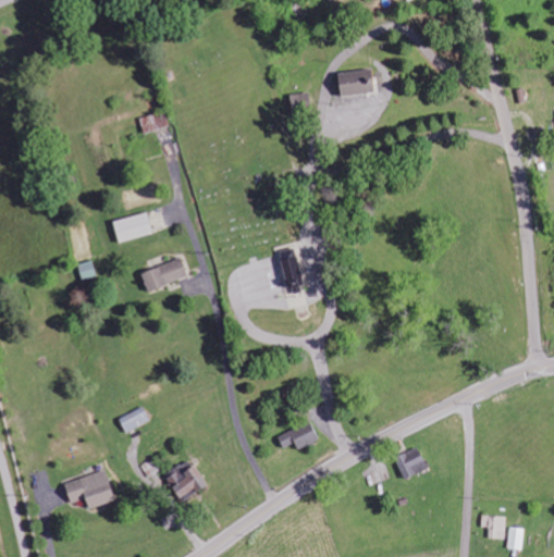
[(341,97),(374,91),(371,67),(337,73),(341,97)]
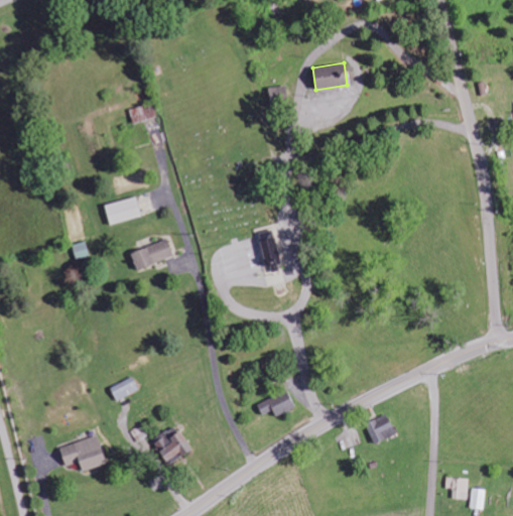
[(284,86),(267,88),(269,103),(286,101),(284,86)]
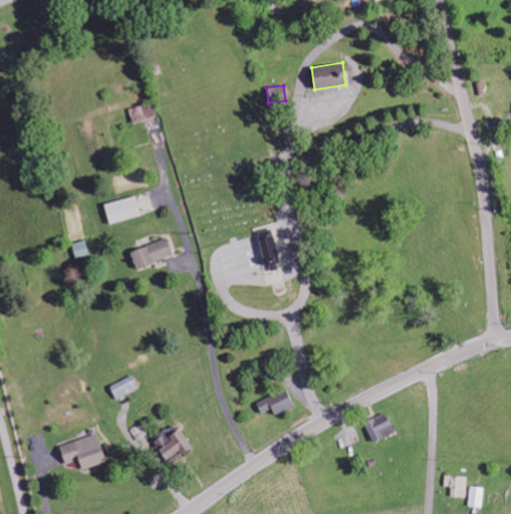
[(132,122),(156,116),(152,101),(128,108),(132,122)]
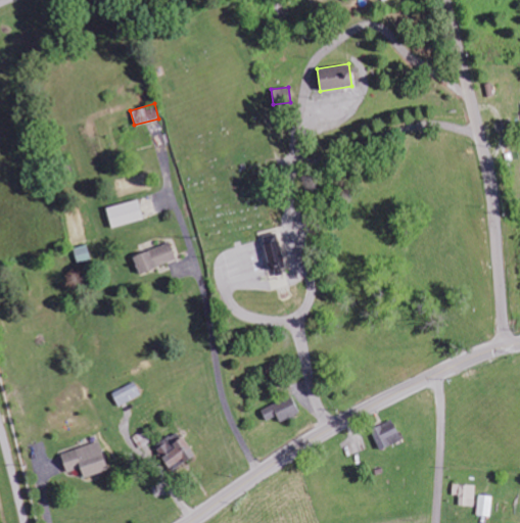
[(111,228),(143,219),(137,199),(105,208),(111,228)]
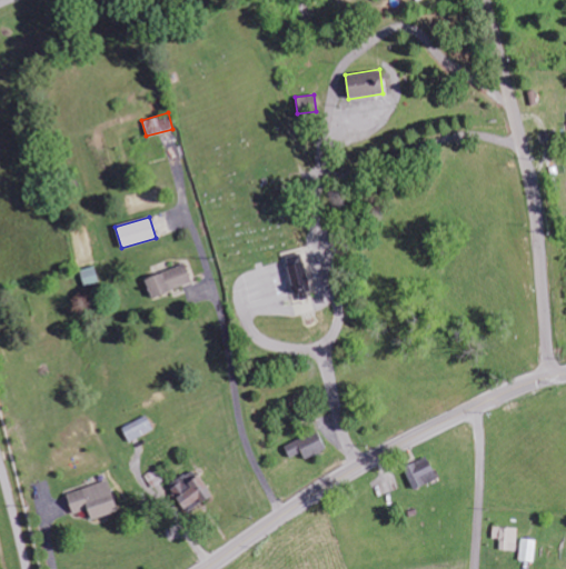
[(150,298),(191,283),(184,263),(144,279),(150,298)]
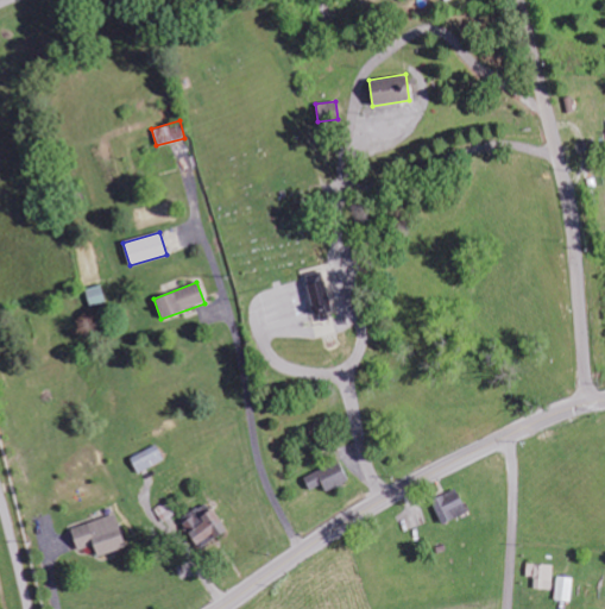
[(128,457),(136,472),(163,460),(156,445),(128,457)]
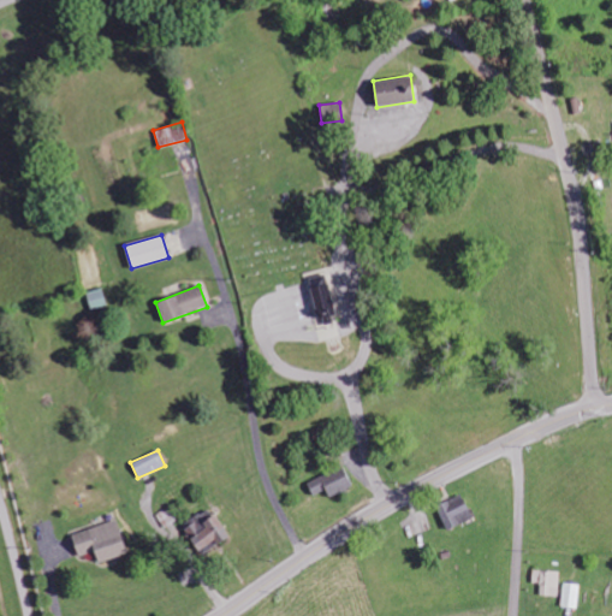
[(325,490),(328,497),(351,486),(342,466),(306,483),(312,496),(325,490)]
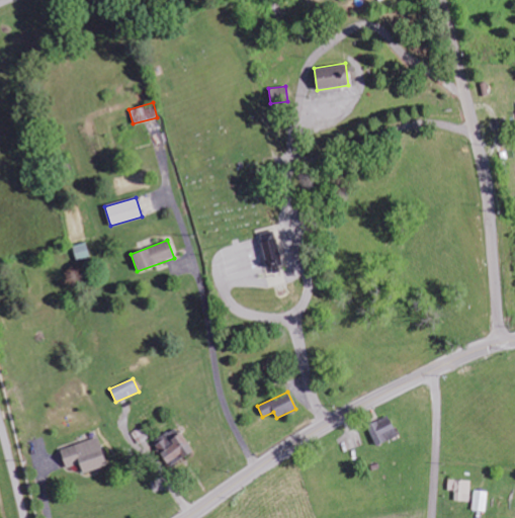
[(366,425),(375,445),(398,436),(389,416),(366,425)]
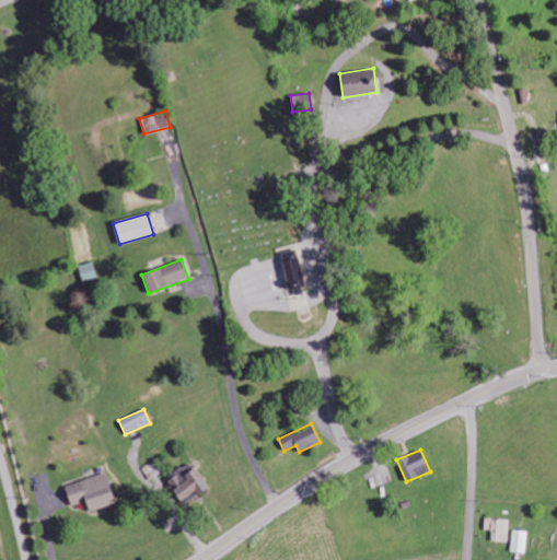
[(164,477),(182,504),(207,489),(190,461),(164,477)]
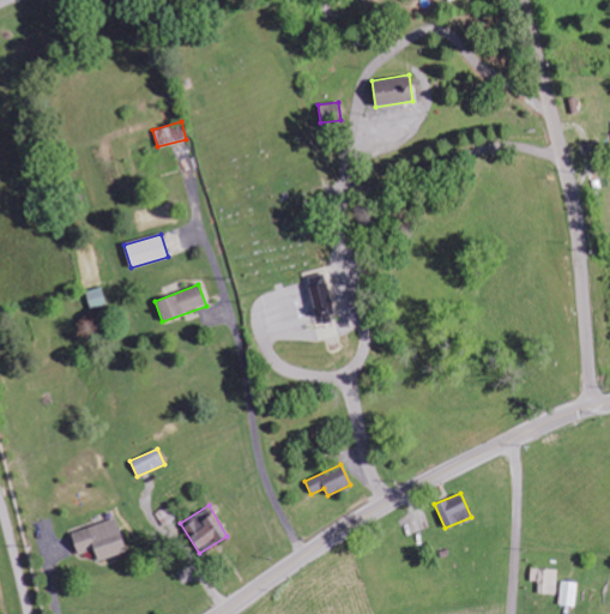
[(95,551),(97,560),(125,554),(118,521),(71,530),(77,554),(95,551)]
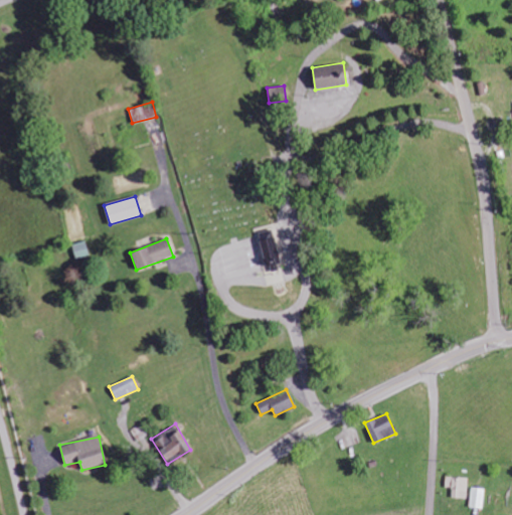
[(445,487),(451,488),(451,497),(466,498),(467,478),(445,477),(445,487)]
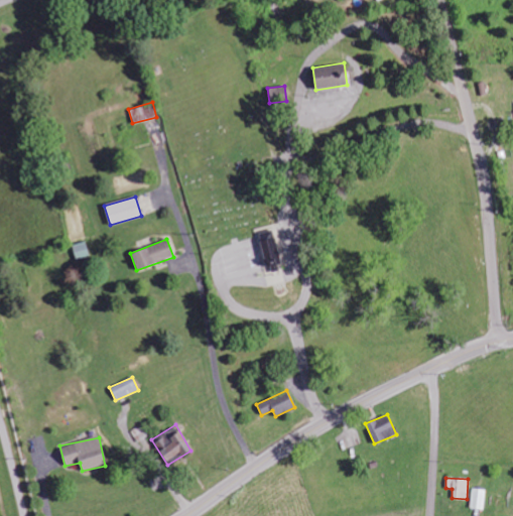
[(469,508),(482,510),(485,490),(471,488),(469,508)]
